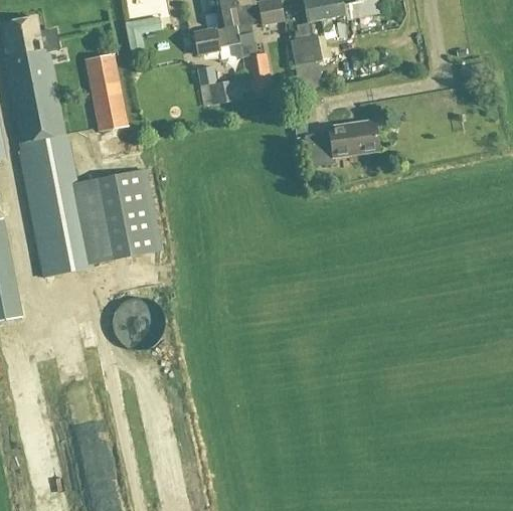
[(199,0),(215,0),(219,26),(194,31),(198,53),(220,49),(219,46),(240,42),(239,34),(234,5),(237,5),(236,0),(199,0)]
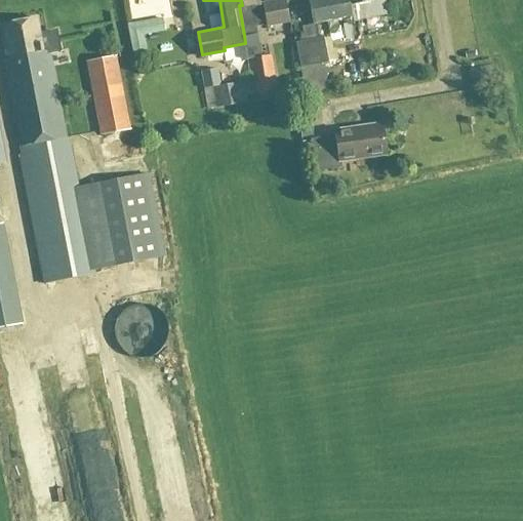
[(239,5),(244,35),(257,33),(255,21),(266,18),(267,24),(290,19),(287,0),(270,0),(258,2),(258,0),(241,0),(242,5),(239,5)]
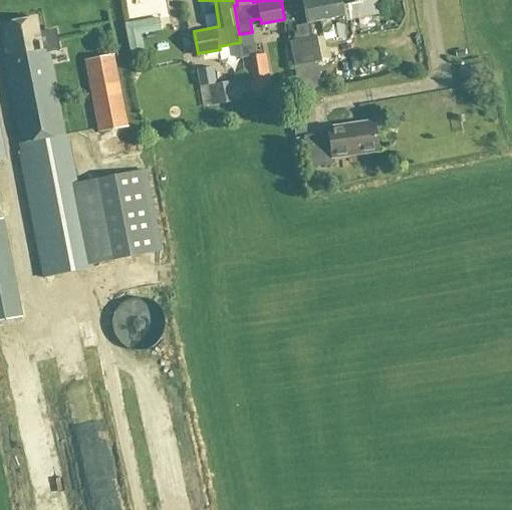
[(303,0),(307,21),(345,13),(344,7),(343,2),(353,0),(303,0)]
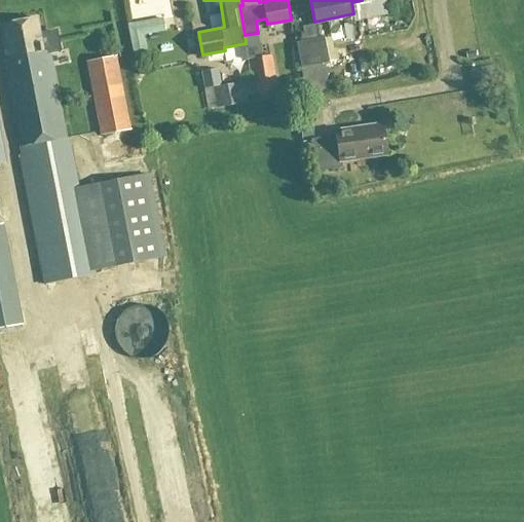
[(37,15),(2,23),(9,58),(4,58),(24,155),(21,156),(45,282),(96,271),(95,267),(117,263),(164,254),(149,172),(78,185),(71,145),(68,145),(49,49),(60,47),(55,29),(40,32),(37,15)]
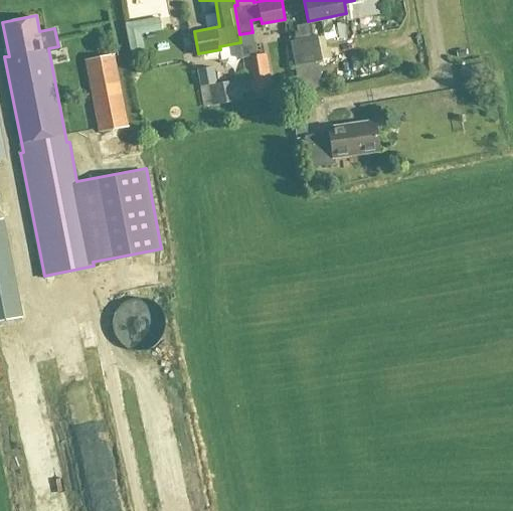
[(141,32),(162,28),(160,16),(126,22),(132,56),(145,54),(141,32)]
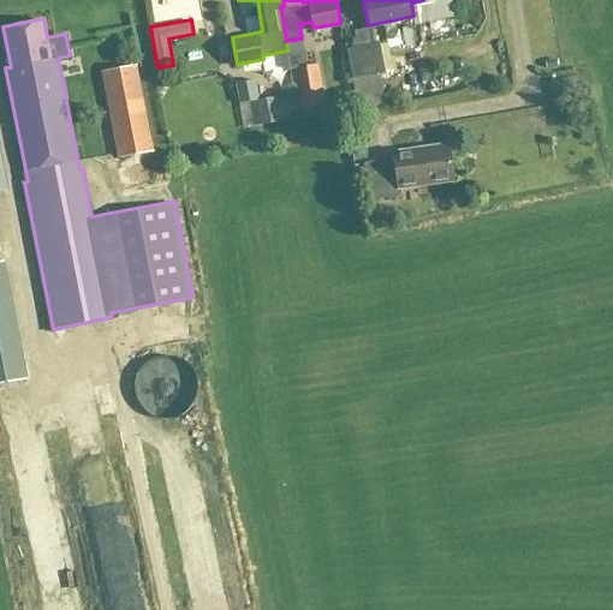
[(357,45),(347,47),(353,77),(356,93),(381,88),(379,71),(385,70),(380,41),(373,42),(370,28),(355,30),(357,45)]
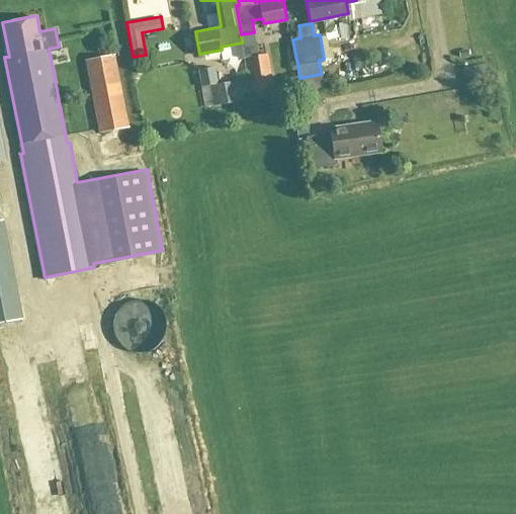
[(268,52),(246,56),(249,77),(201,85),(204,105),(253,97),(252,91),(274,87),(268,52)]
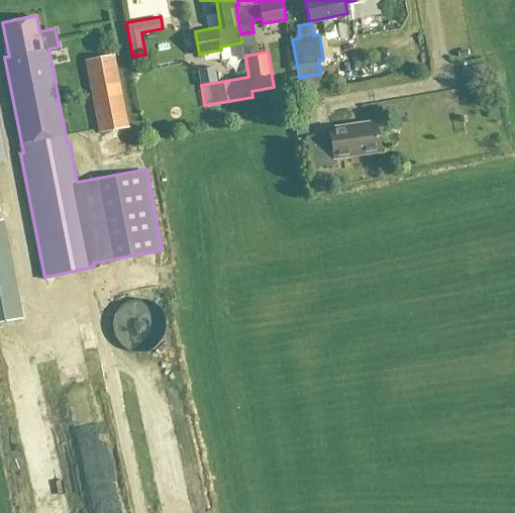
[(113,53),(87,59),(101,130),(128,125),(113,53)]
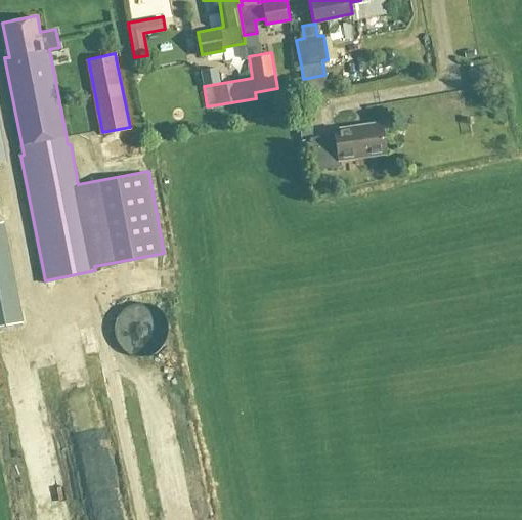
[(341,165),(340,156),(385,149),(382,123),(335,130),(336,132),(310,136),(314,168),(341,165)]
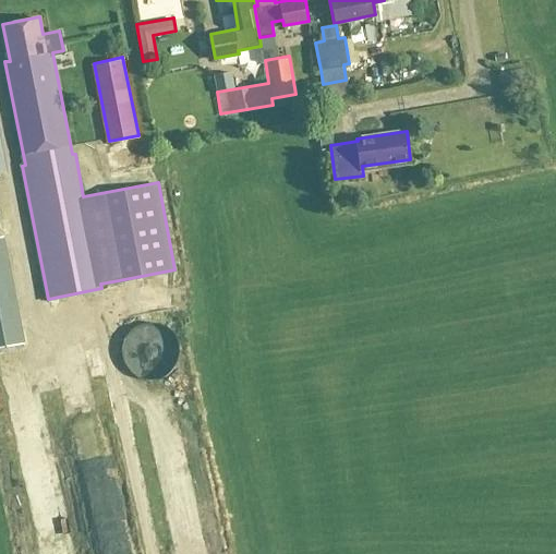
[(0,300),(3,317),(33,312),(16,229),(0,232),(0,300)]
